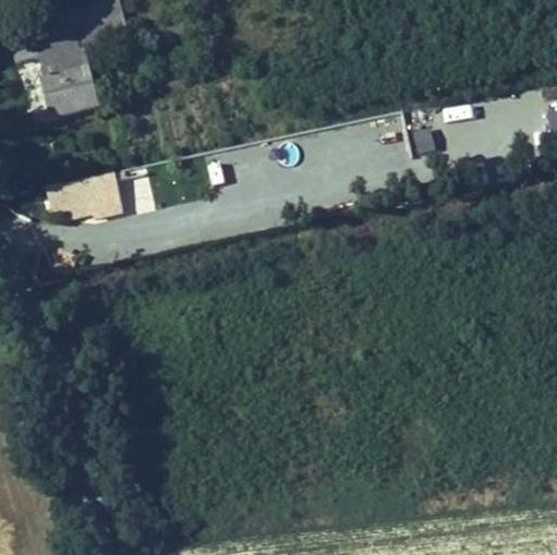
[(5,28),(14,62),(37,56),(43,73),(37,74),(50,120),(99,107),(82,44),(128,32),(120,0),(111,0),(5,28)]
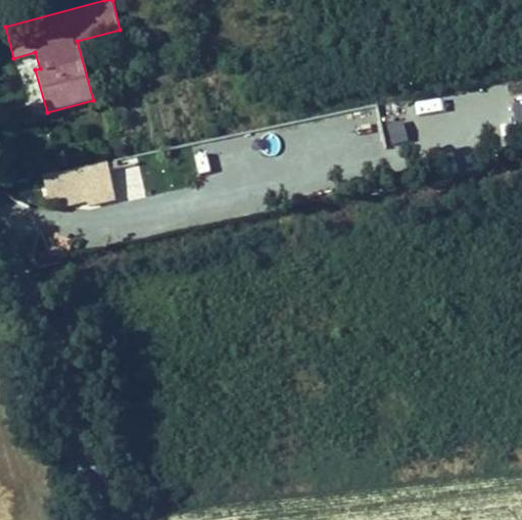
[(370,143),(345,143),(345,154),(380,154),(379,104),(370,104),(370,143)]
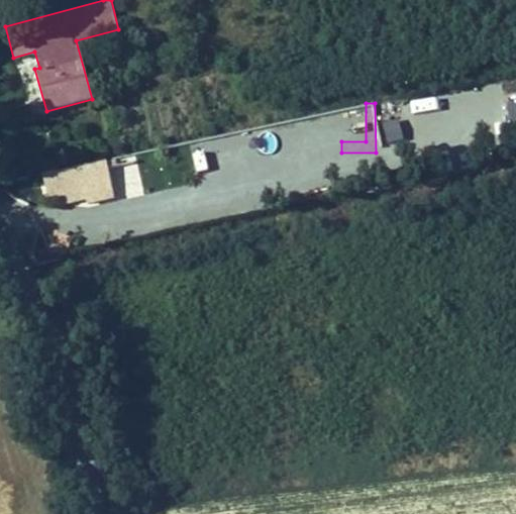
[(338,142),(367,138),(363,107),(334,110),(338,142)]
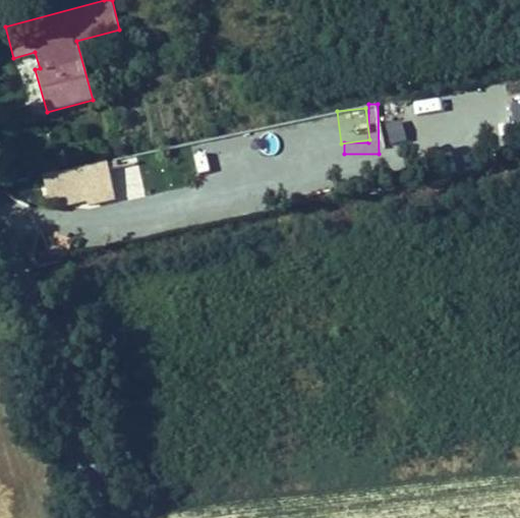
[(114,198),(107,161),(42,173),(47,198),(60,195),(61,205),(97,197),(98,202),(114,198)]
